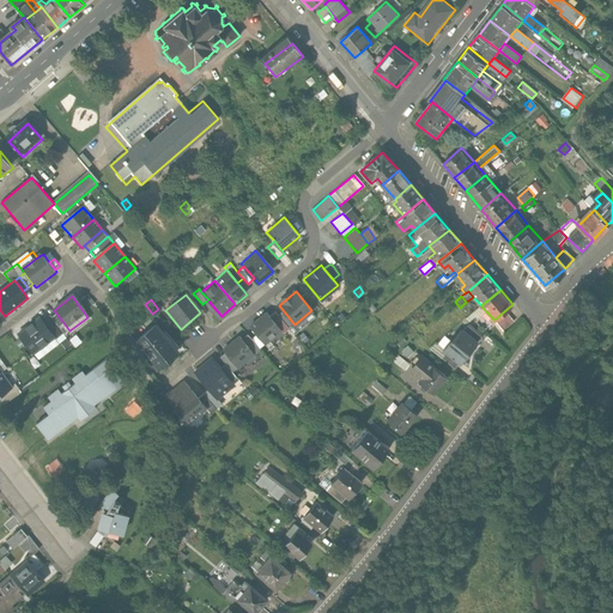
[(486,311),(481,305),(473,313),(478,319),(486,311)]
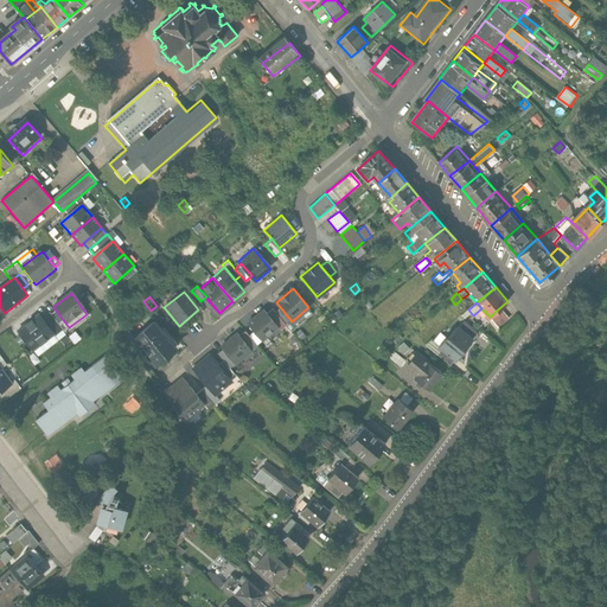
[(509,318),(500,307),(490,317),(498,326),(509,318)]
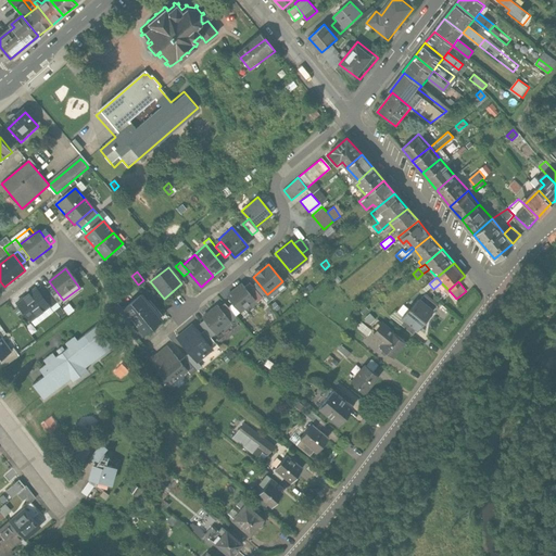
[(241,282),(227,297),(232,303),(242,313),(256,300),(245,288),(241,282)]
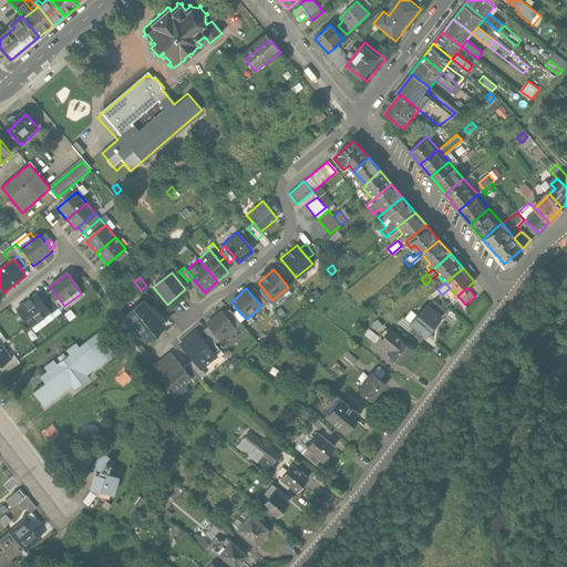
[(259,295),(255,289),(250,294),(261,306),(266,302),(259,295)]
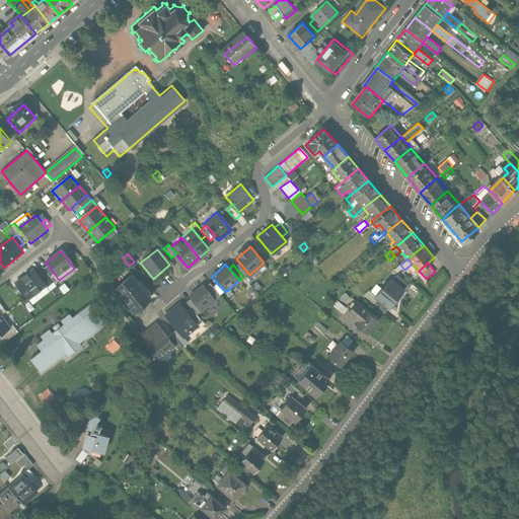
[(241,266),(237,270),(243,277),(247,273),(241,266)]
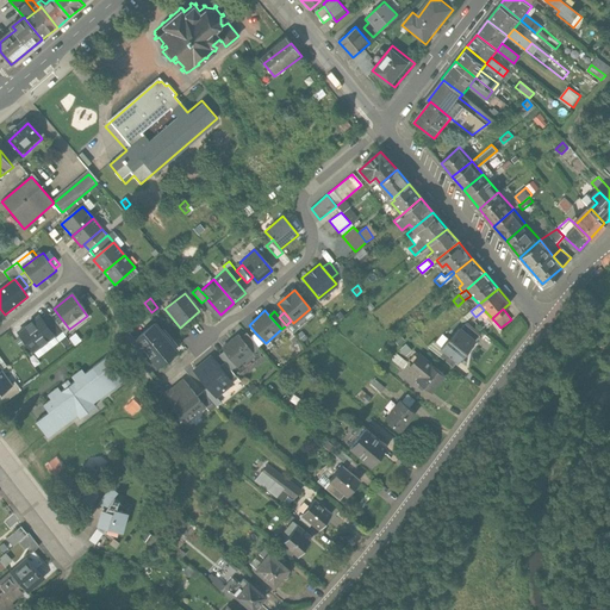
[(18,331),(33,353),(56,336),(41,316),(18,331)]
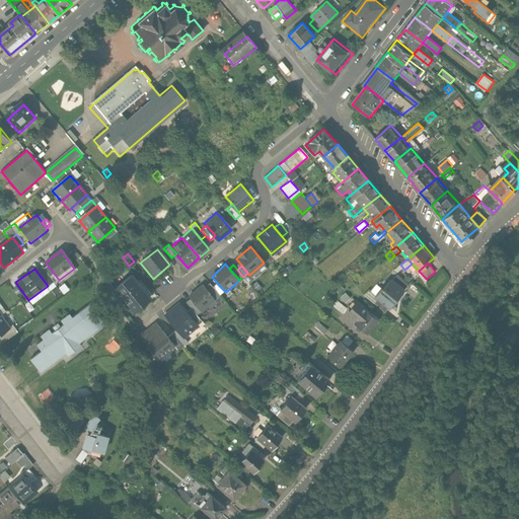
[(406,286),(394,275),(382,288),(380,285),(374,292),(389,305),(406,286)]
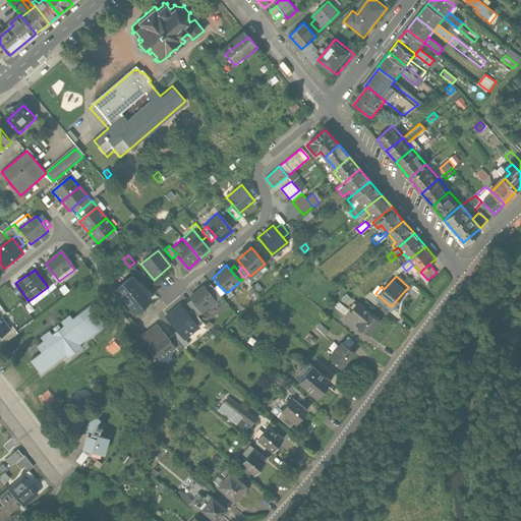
[(117,292),(135,313),(152,299),(133,278),(117,292)]
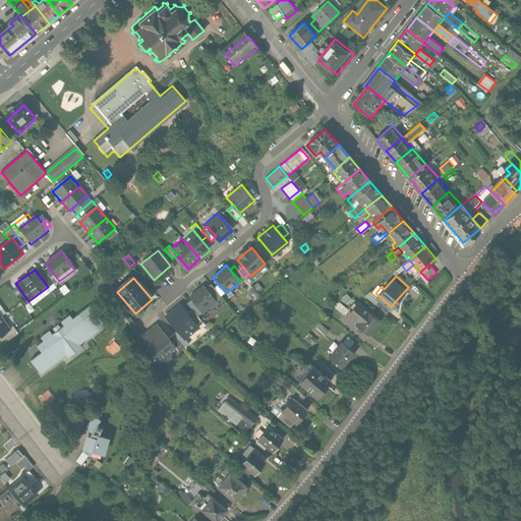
[(214,287),(211,283),(205,288),(215,299),(220,294),(214,287)]
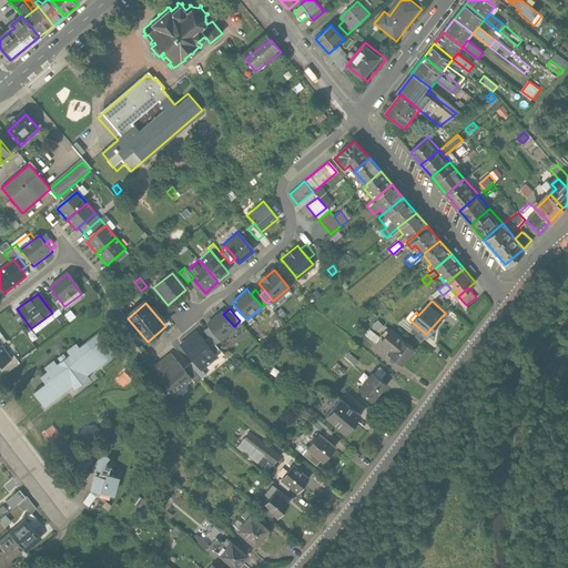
[(237,310),(233,313),(240,321),(244,317),(237,310)]
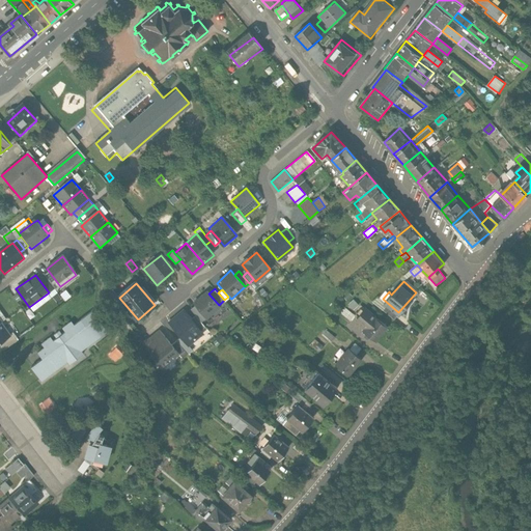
[(206,290),(193,302),(196,305),(206,316),(207,318),(221,307),(219,305),(208,294),(206,290)]
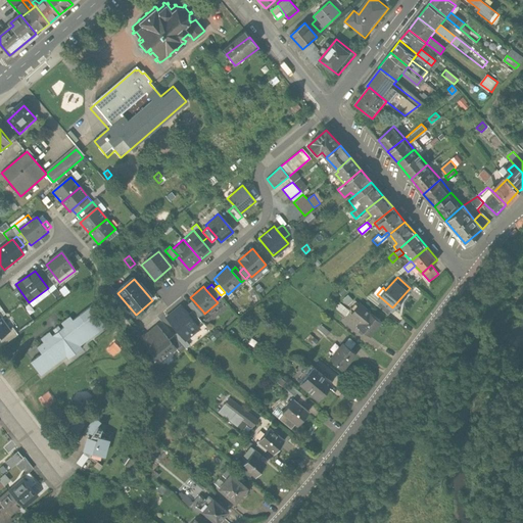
[(345,292),(342,287),(337,291),(340,295),(345,292)]
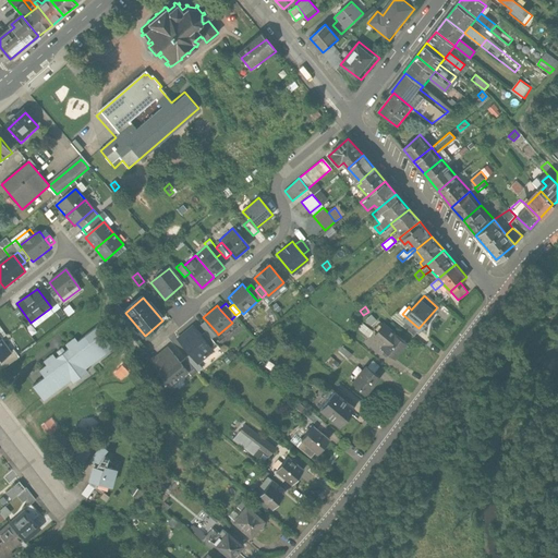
[(391,317),(414,337),(419,328),(402,314),(398,313),(391,317)]
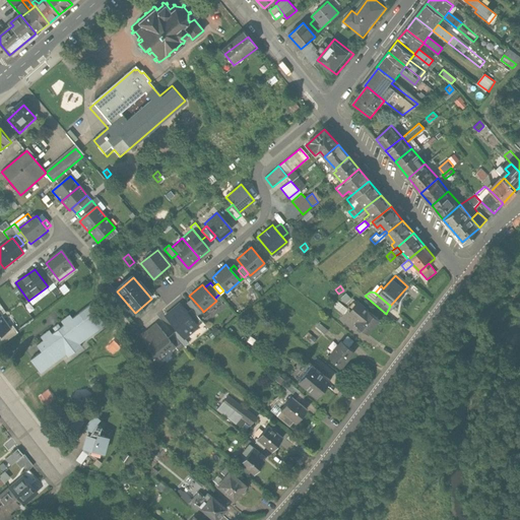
[(351,300),(345,294),(340,300),(346,306),(351,300)]
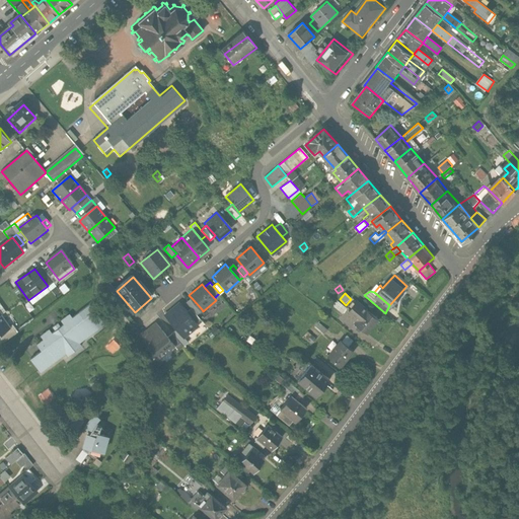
[(202,309),(192,298),(187,302),(191,307),(196,313),(202,309)]
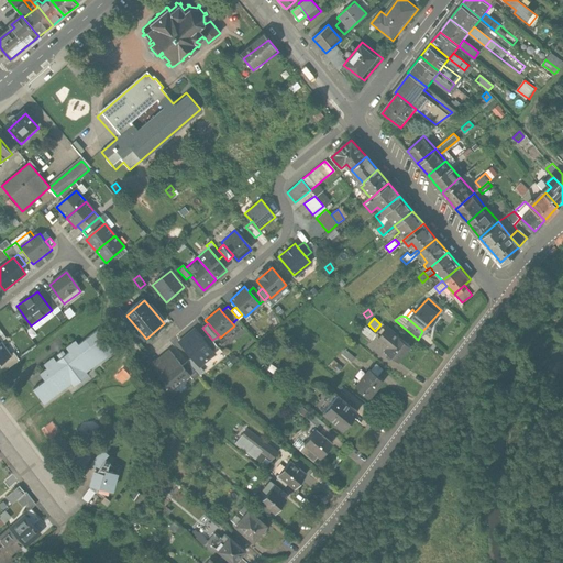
[(398,364),(412,348),(387,326),(377,338),(385,344),(383,345),(387,350),(385,353),(387,355),(386,357),(390,362),(393,359),(398,364)]
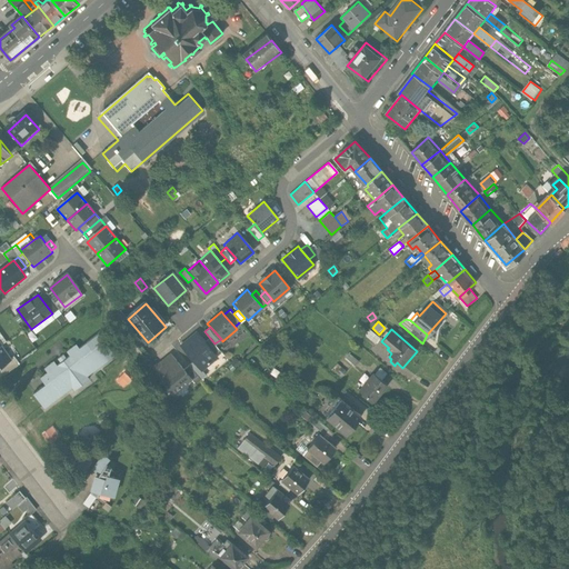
[(195,361),(201,369),(216,357),(213,353),(203,342),(196,332),(181,345),(195,361)]
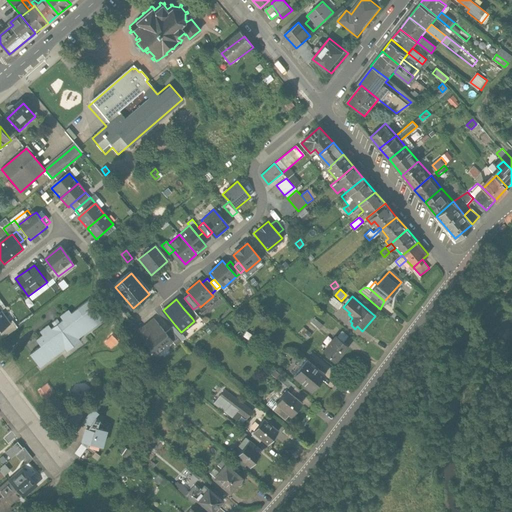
[(193,309),(188,303),(183,308),(192,318),(197,314),(193,309)]
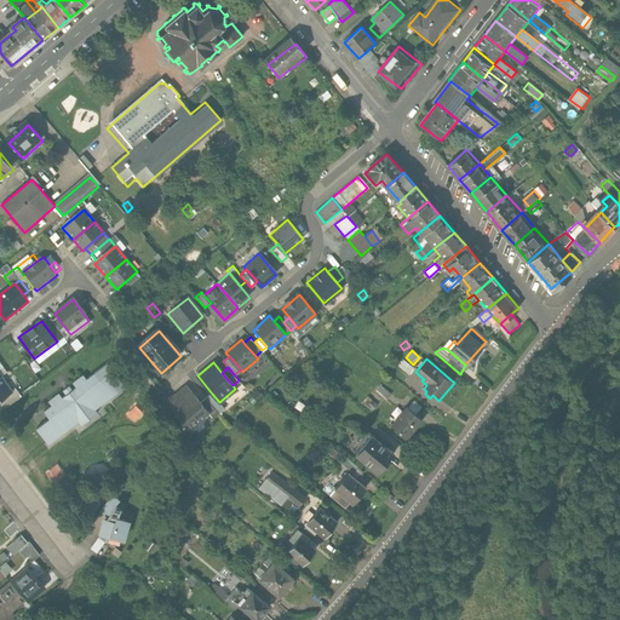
[(61,394),(50,403),(53,407),(45,413),(51,422),(38,432),(45,442),(50,448),(82,424),(85,426),(99,414),(97,412),(125,391),(119,383),(107,368),(89,382),(85,377),(74,385),(78,389),(64,399),(61,394)]
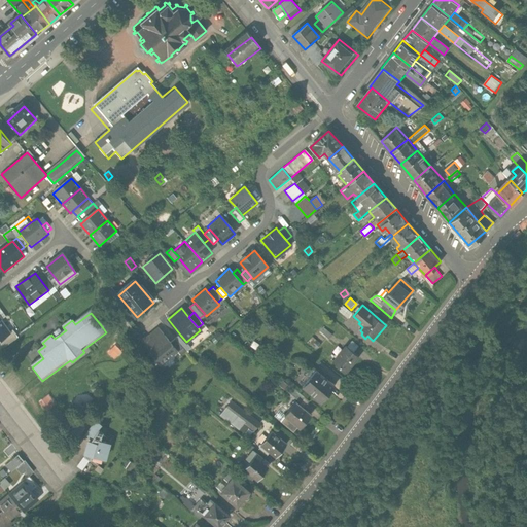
[(3,319),(0,321),(0,343),(13,334),(3,319)]
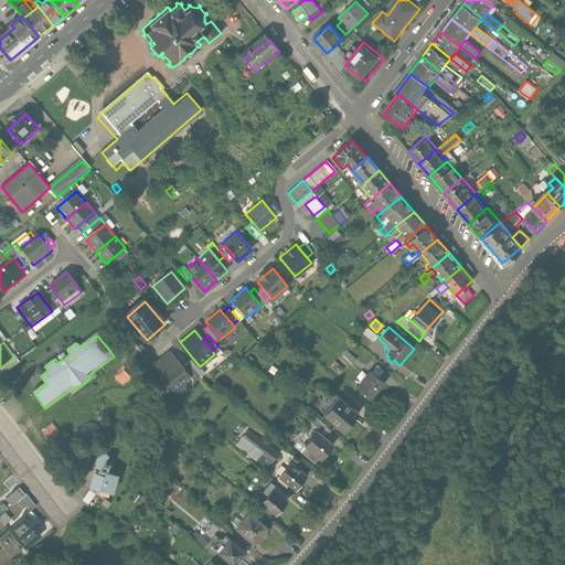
[(116,354),(121,361),(129,355),(124,348),(116,354)]
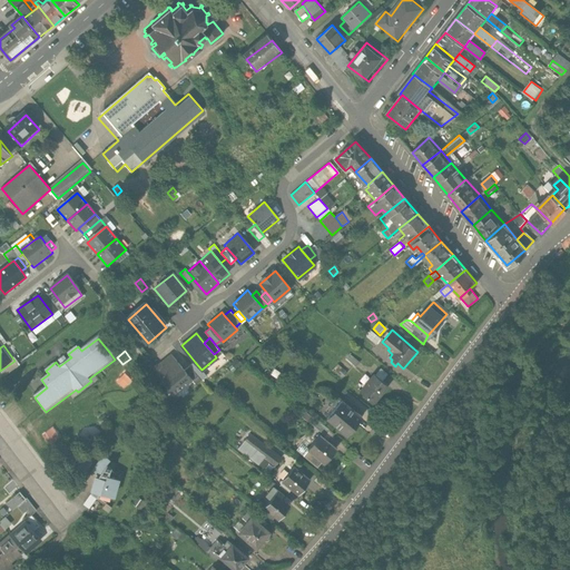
[(185,371),(170,355),(155,370),(163,379),(161,381),(173,394),(192,379),(185,371)]
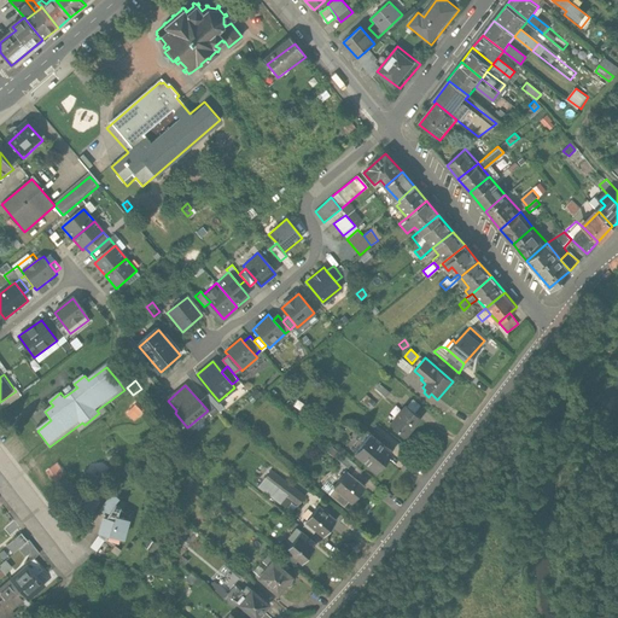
[(389,394),(378,385),(374,390),(384,398),(389,394)]
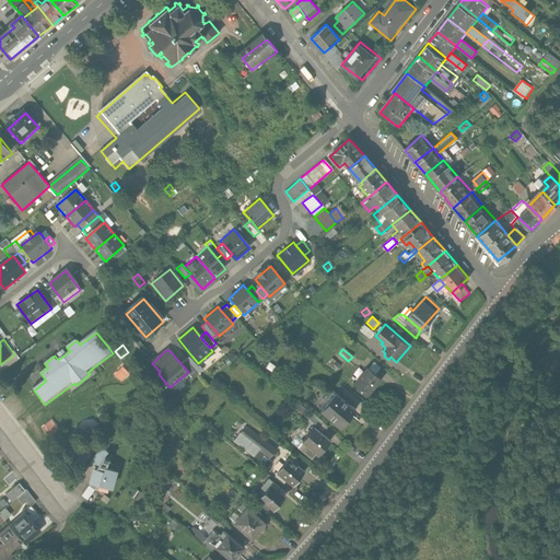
[(232,363),(236,360),(231,353),(226,357),(228,359),(232,363)]
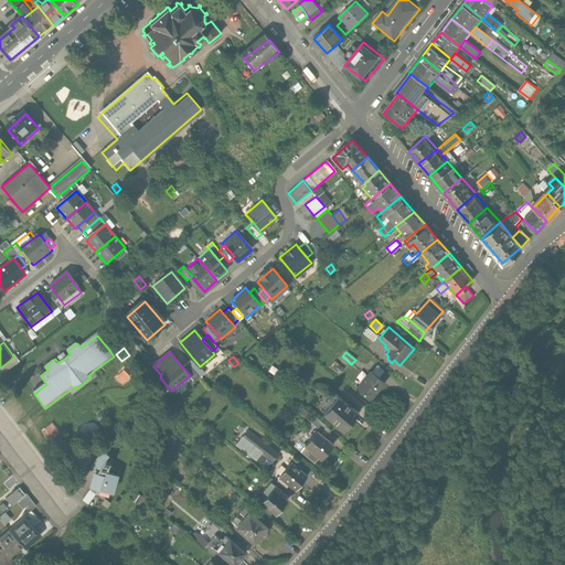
[(14,358),(0,368),(4,373),(19,363),(14,358)]
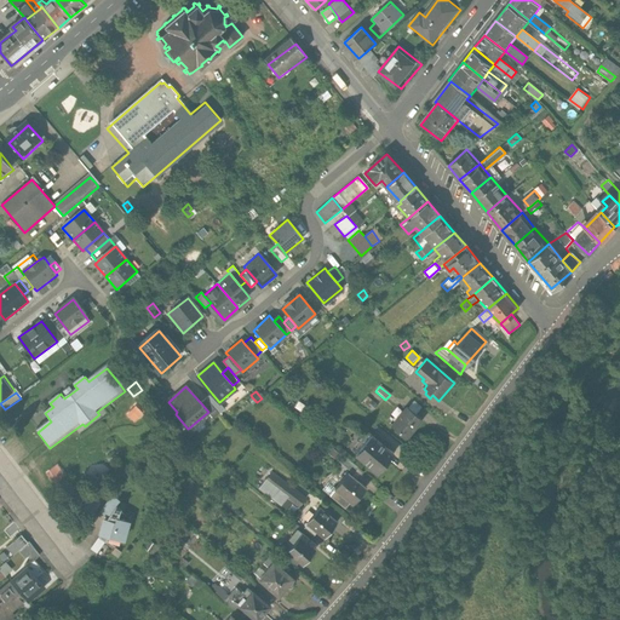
[(219,402),(212,394),(206,399),(218,412),(224,407),(219,402)]
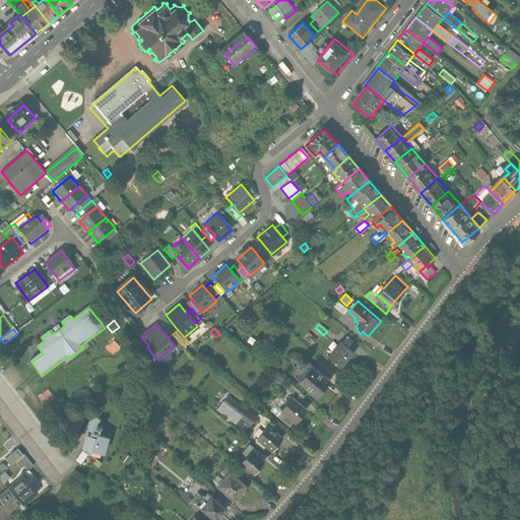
[(183,345),(173,334),(169,338),(175,345),(178,349),(183,345)]
